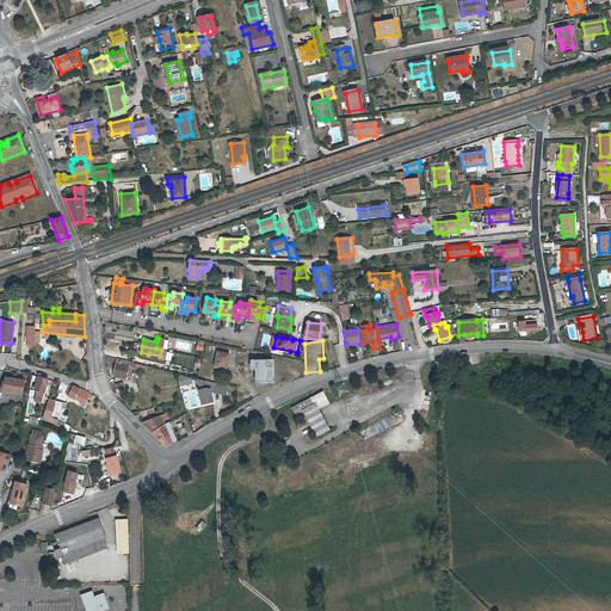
[(217,352),(215,366),(227,369),(229,355),(217,352)]
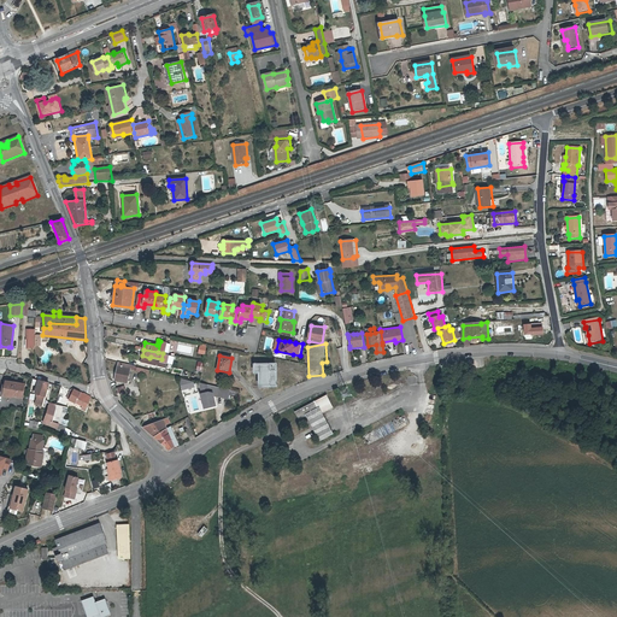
[(118,362),(115,380),(127,383),(131,365),(118,362)]
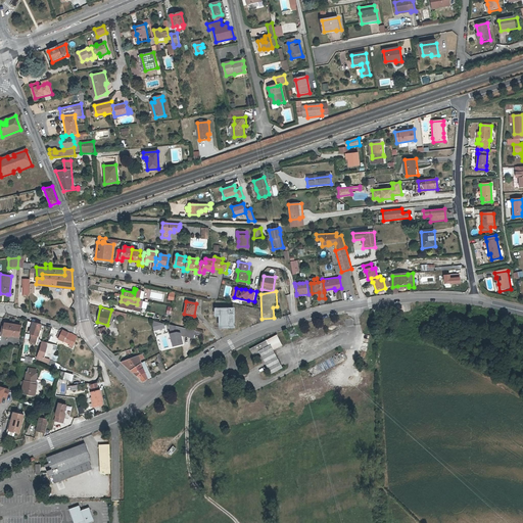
[(216,317),(220,317),(220,328),(235,328),(234,310),(216,310),(216,317)]
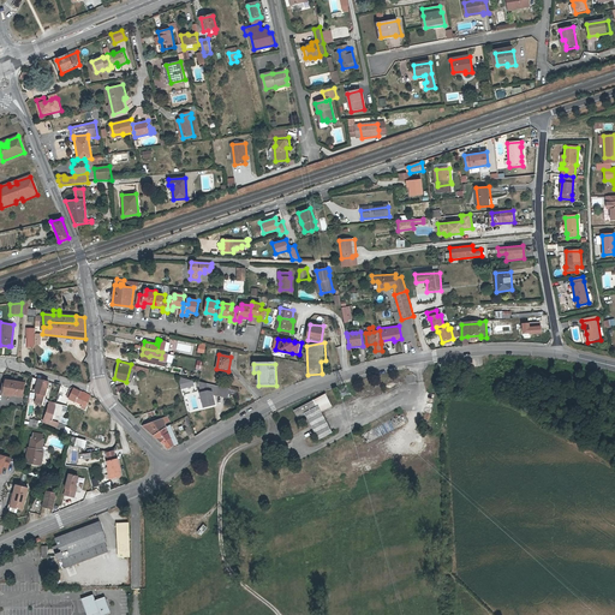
[(4,378),(1,394),(22,398),(24,382),(4,378)]
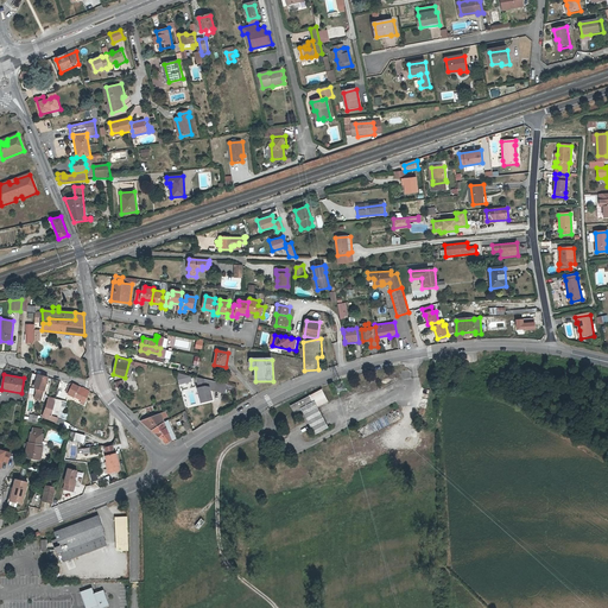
[(45,386),(49,387),(50,382),(48,381),(48,378),(37,374),(33,387),(36,387),(35,393),(36,393),(35,398),(42,400),(44,391),(45,386)]
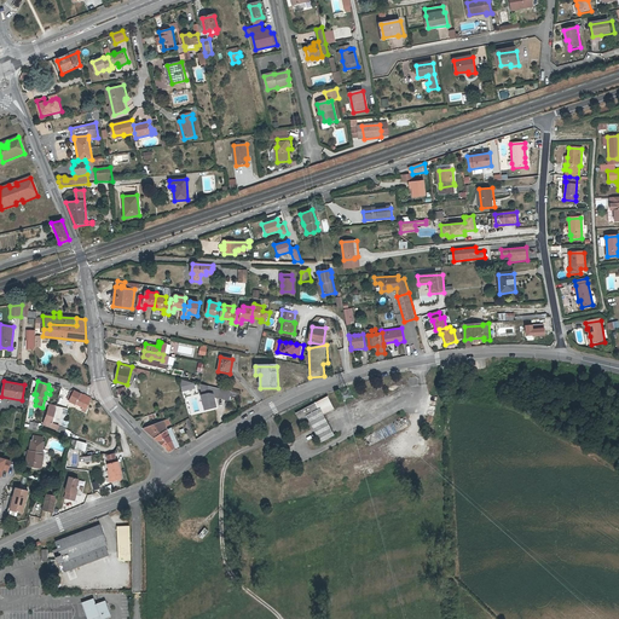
[(206,409),(215,406),(214,398),(230,400),(232,392),(201,383),(206,409)]
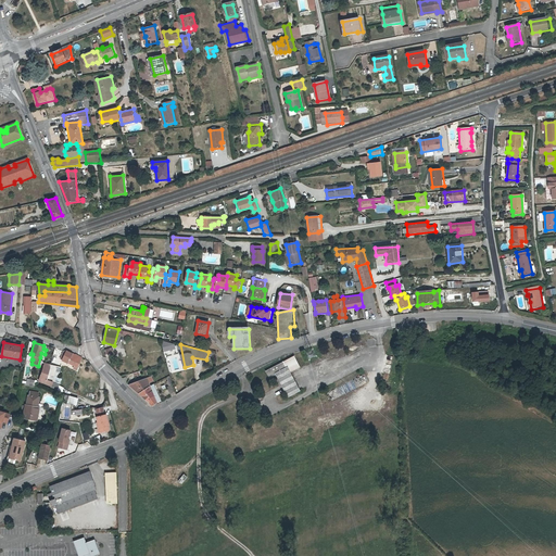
[(113,349),(105,350),(109,362),(116,359),(113,349)]
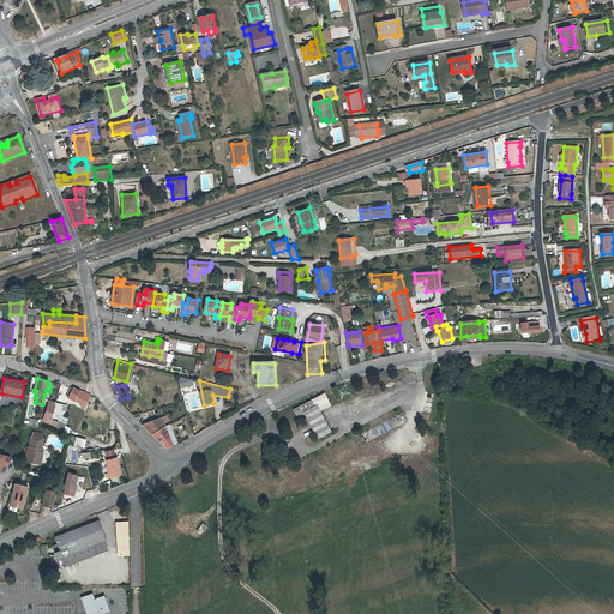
[(73,387),(68,397),(86,405),(91,395),(84,392),(73,387)]
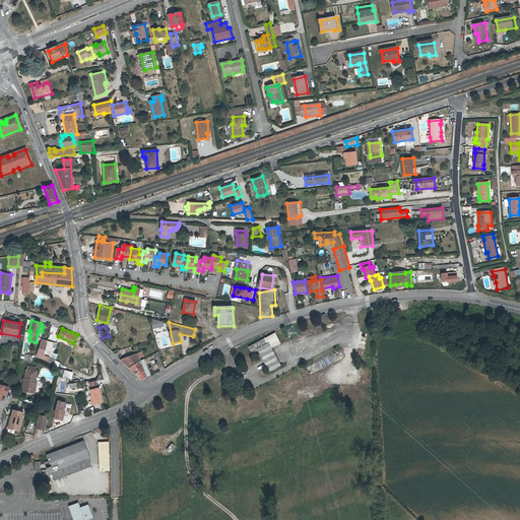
[(275,332),(249,346),(252,353),(258,350),(269,372),(281,366),(271,346),(280,341),(275,332)]
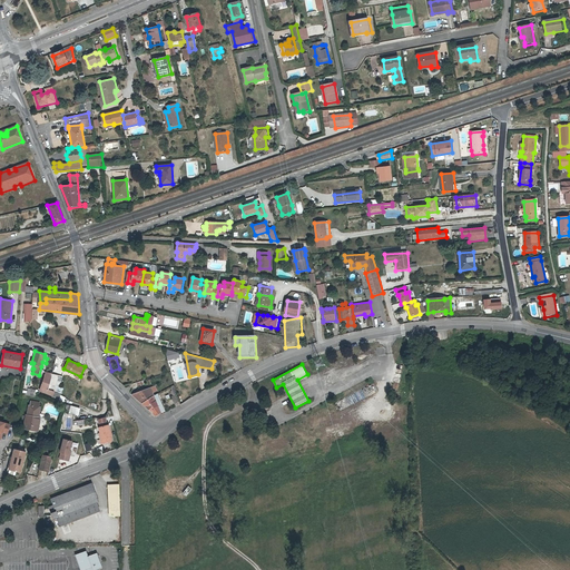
[(51,373),(46,372),(39,391),(52,396),(55,392),(48,389),(51,373)]
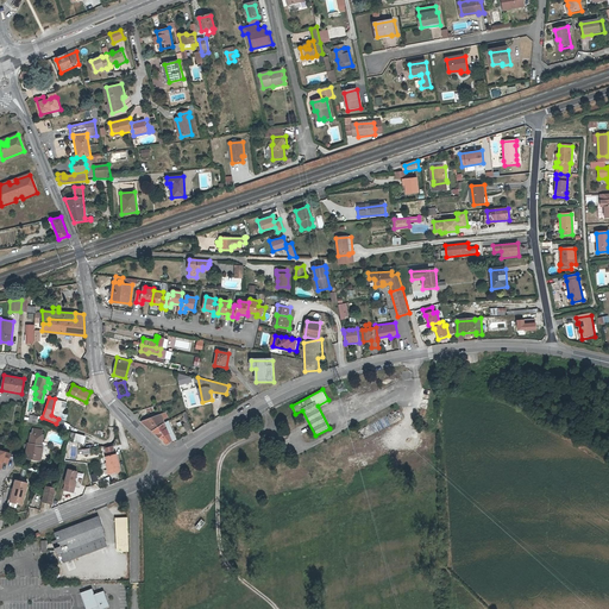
[(142,421),(152,431),(169,421),(167,412),(142,421)]
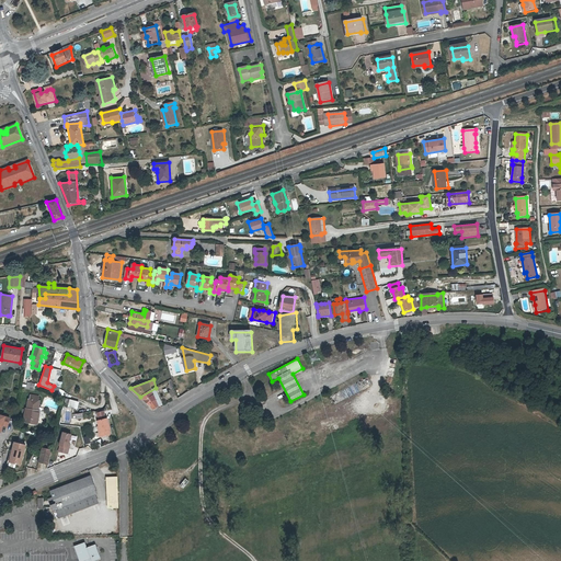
[(155,409),(159,407),(152,392),(157,391),(156,388),(140,397),(155,410),(155,409)]
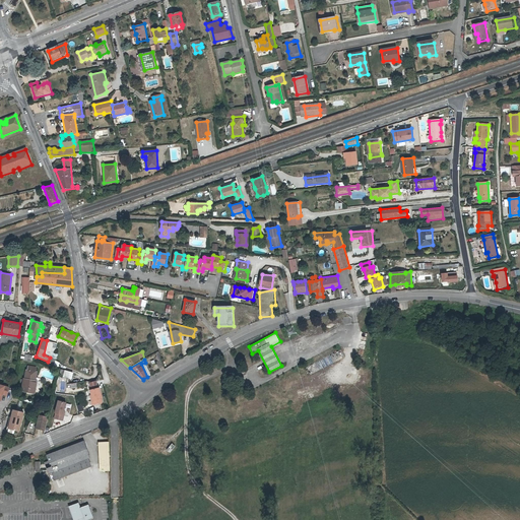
[(150,375),(145,363),(141,364),(147,377),(150,375)]
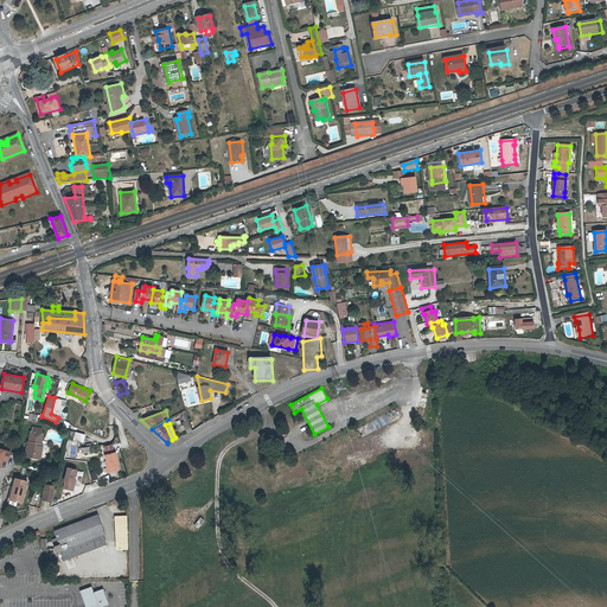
[(25,457),(33,459),(34,454),(42,457),(44,447),(42,447),(44,436),(43,436),(44,432),(34,429),(33,435),(32,435),(30,445),(29,443),(25,457)]
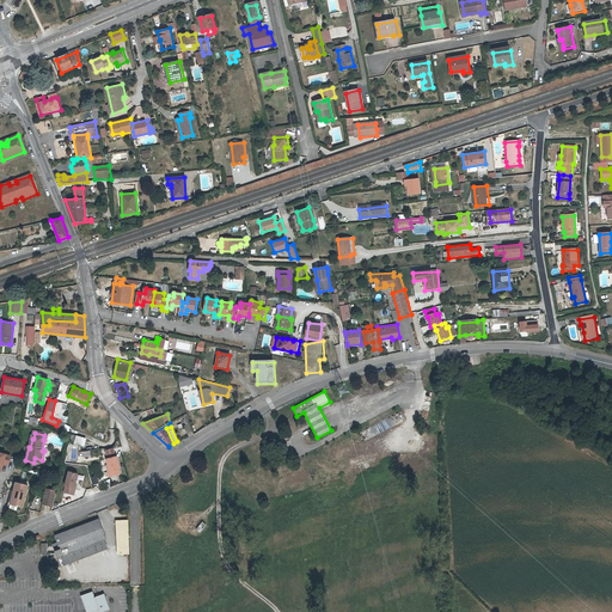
[(114,448),(104,451),(106,458),(105,458),(106,465),(105,465),(108,477),(120,473),(118,469),(121,469),(117,456),(116,457),(114,448)]
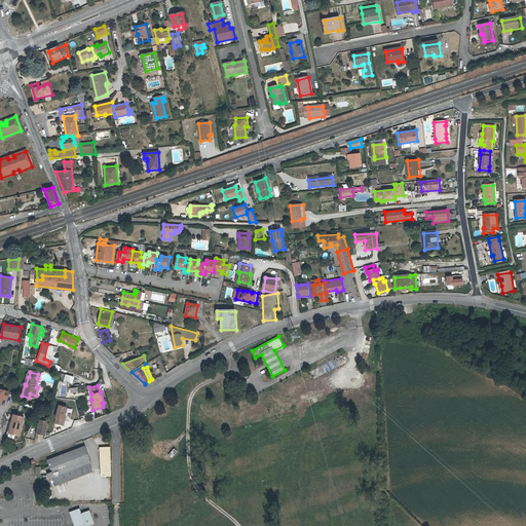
[(9,391),(0,388),(0,405),(0,406),(2,400),(6,401),(9,391)]
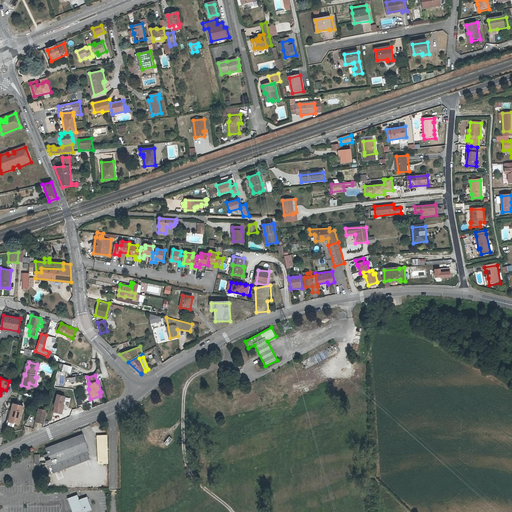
[(53,412),(62,414),(64,405),(63,405),(65,396),(56,394),(53,412)]
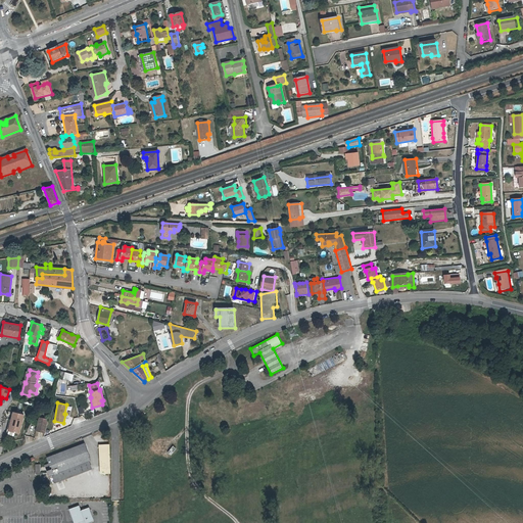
[(24,415),(11,412),(7,431),(19,434),(24,415)]
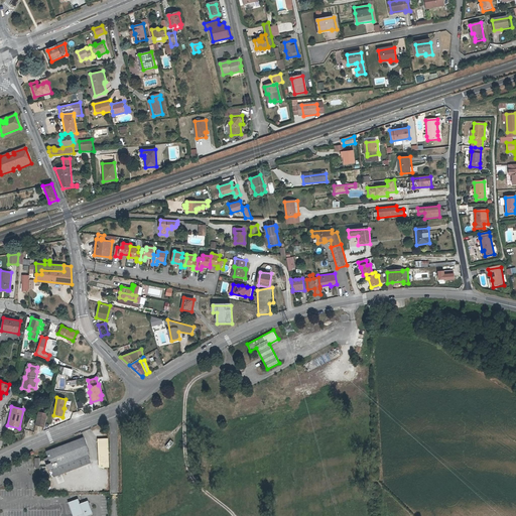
[(47,413),(37,411),(34,425),(44,427),(47,413)]
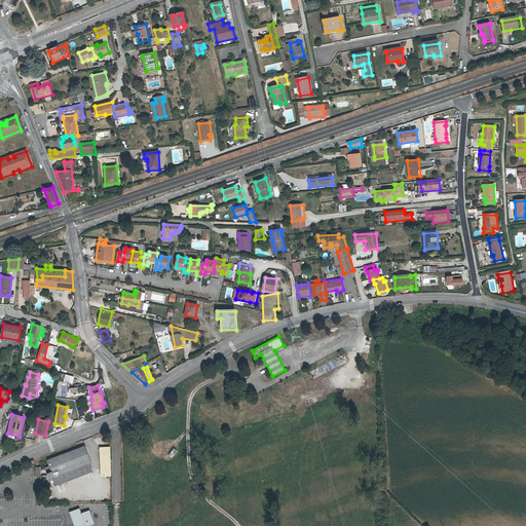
[(41,461),(47,479),(51,478),(54,486),(92,472),(89,464),(91,463),(85,445),(41,461)]
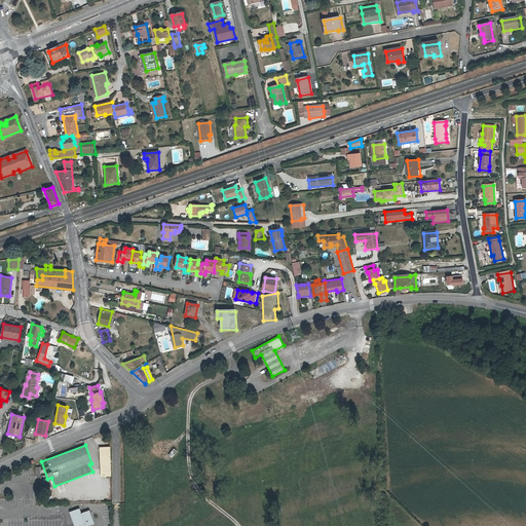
[(100,447),(100,462),(111,462),(111,458),(110,447),(100,447)]
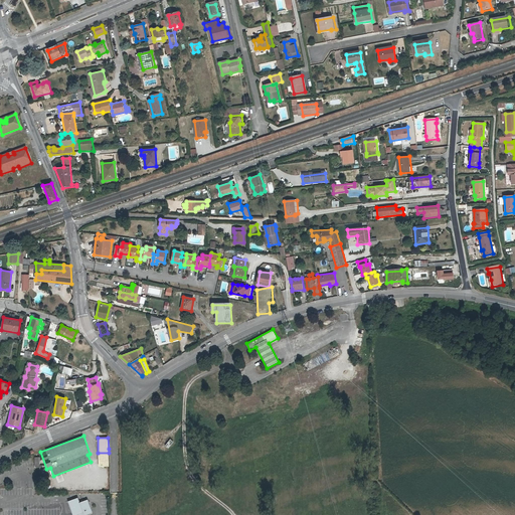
[(168,449),(173,441),(169,439),(164,446),(168,449)]
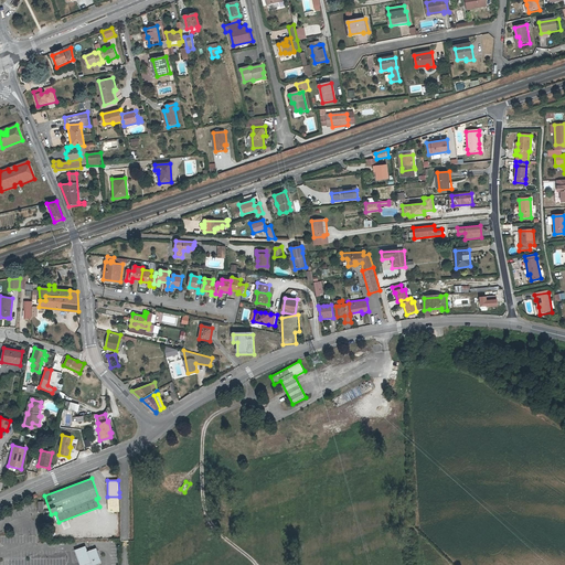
[(119,497),(107,497),(108,512),(119,512),(119,497)]
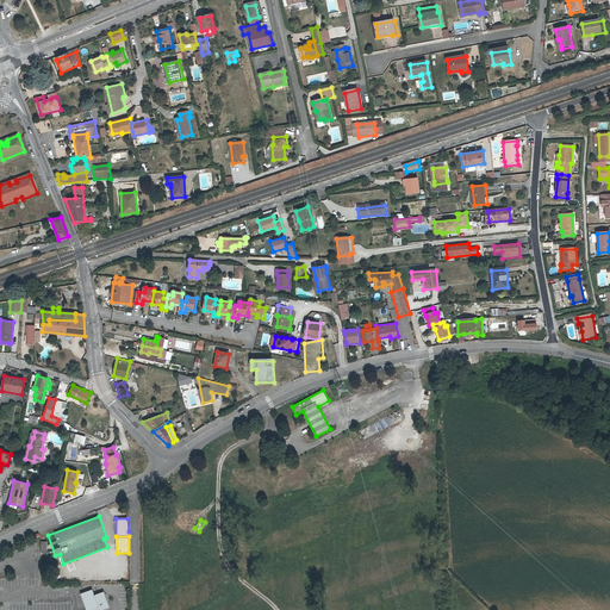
[(85,609),(88,609),(89,609),(88,609),(103,609),(109,609),(104,592),(94,595),(93,590),(81,593),(85,609)]
